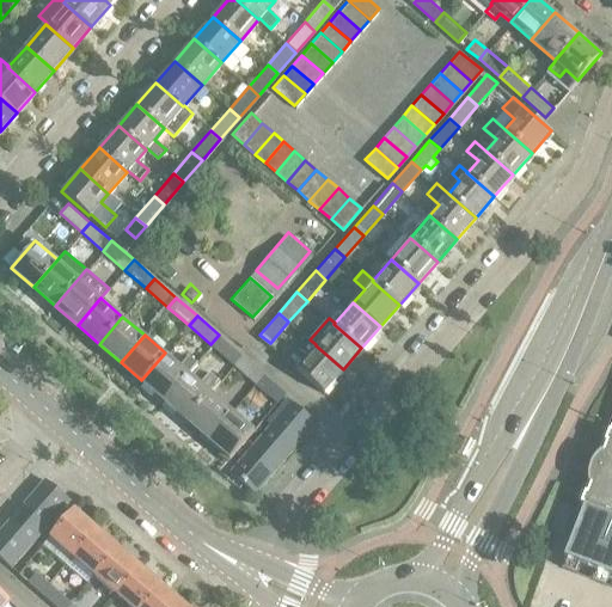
[(210,344),(233,363),(242,354),(219,335),(210,344)]
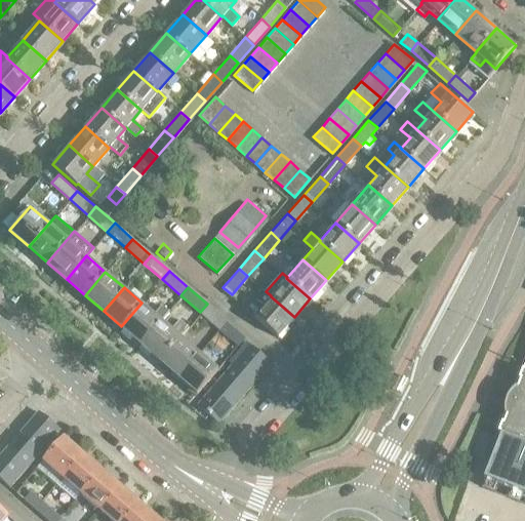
[(254,295),(264,304),(254,315),(278,335),(294,317),(271,296),(271,295),(266,291),(261,287),(254,295)]
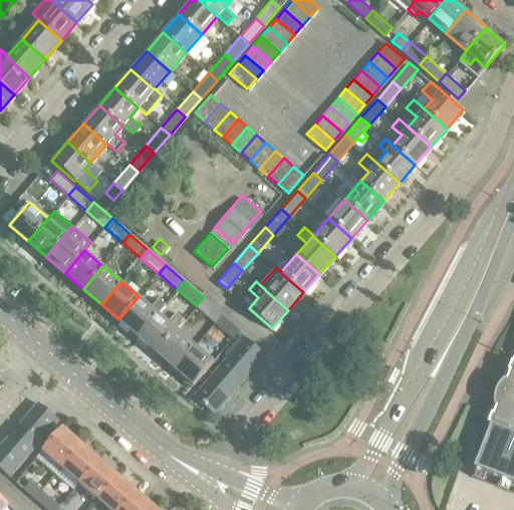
[(166,303),(159,297),(151,306),(139,296),(118,319),(138,335),(157,312),(158,313),(166,303)]
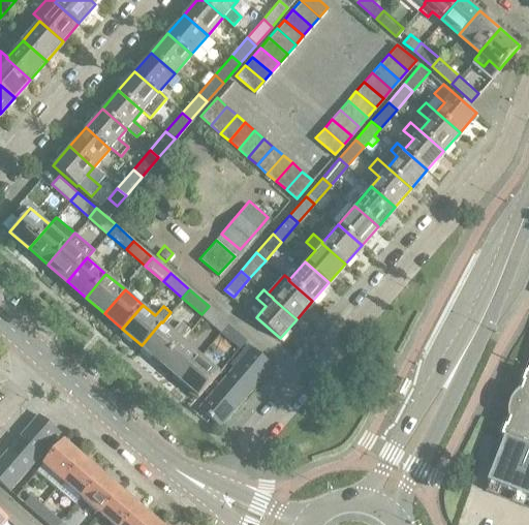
[(201,314),(220,331),(227,321),(209,306),(201,314)]
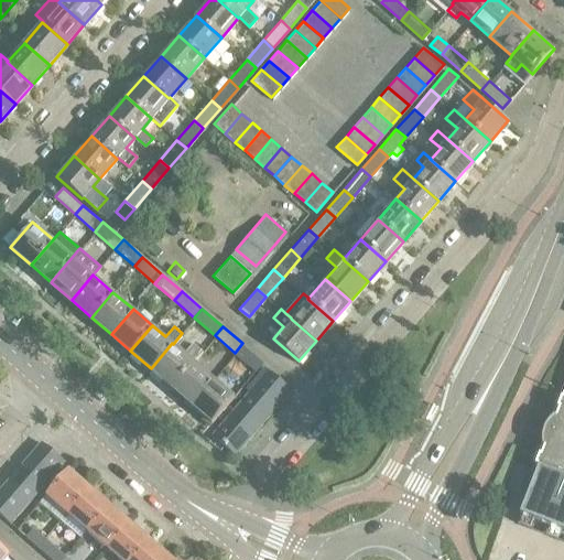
[(204,351),(203,350),(193,341),(183,353),(173,344),(172,343),(151,368),(171,386),(193,361),(194,362),(204,351)]
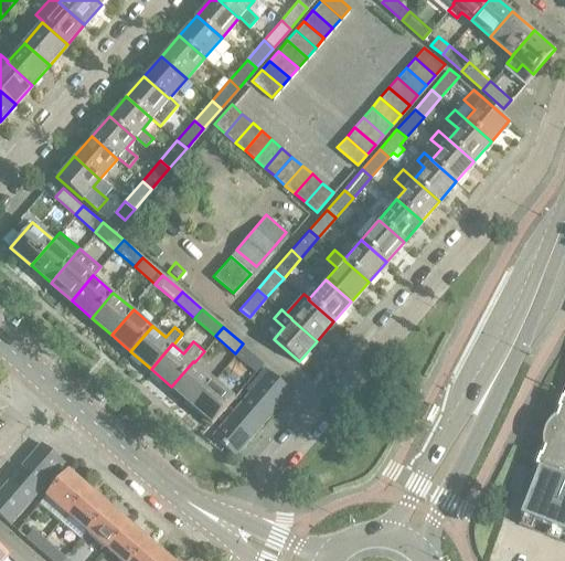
[(247,363),(255,355),(243,343),(235,353),(247,363)]
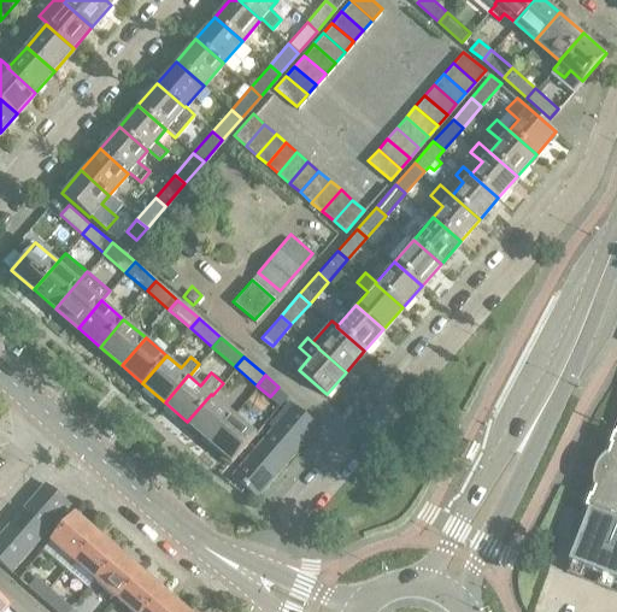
[(278,387),(270,396),(281,406),(289,396),(278,387)]
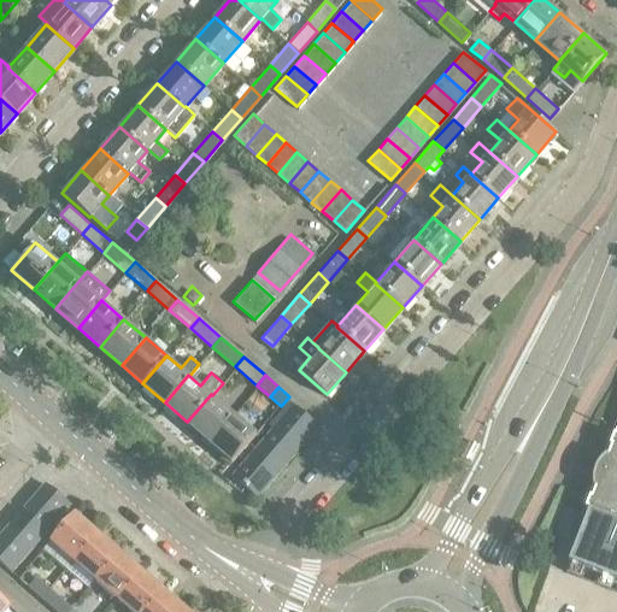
[(187,422),(209,441),(233,413),(212,395),(211,394),(187,422)]
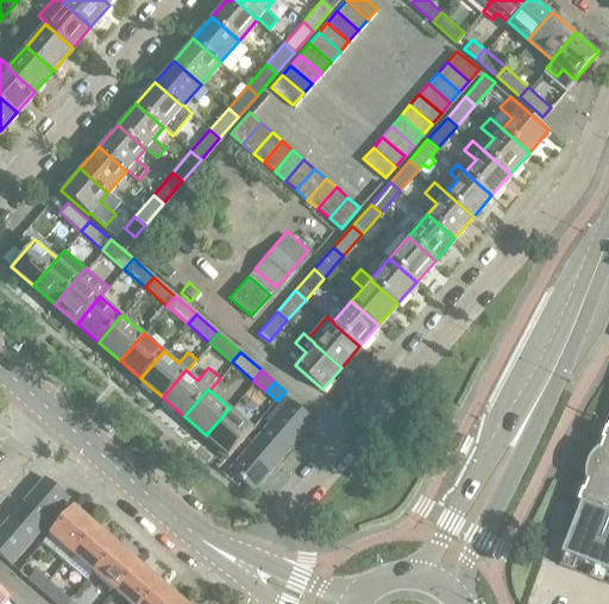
[(313,419),(286,395),(276,407),(303,429),(313,419)]
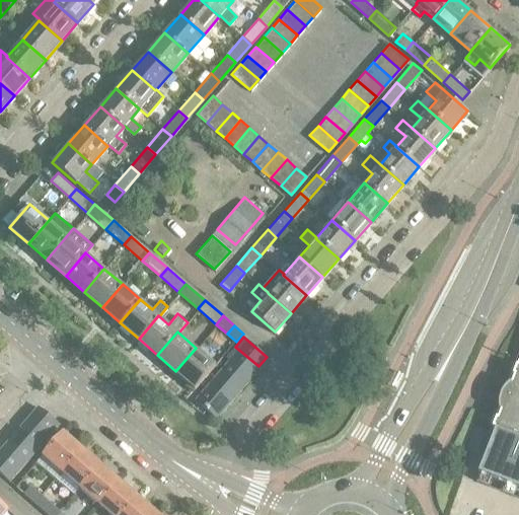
[(258,366),(235,347),(226,356),(229,359),(249,376),(258,366)]
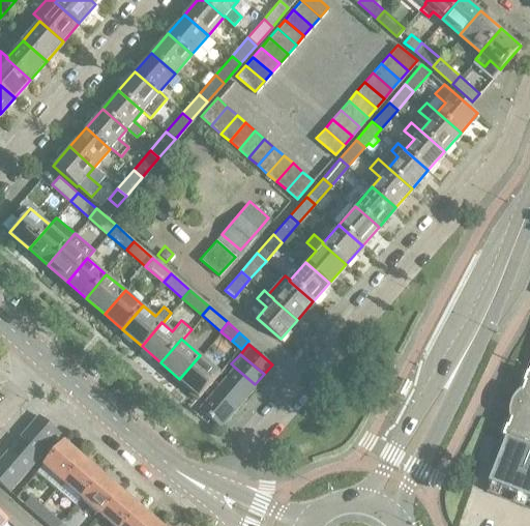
[(219,372),(200,355),(179,379),(199,396),(219,372)]
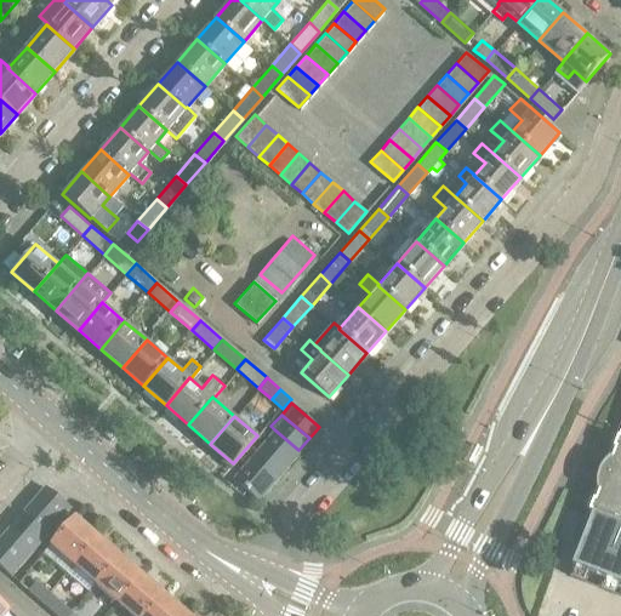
[(298,450),(274,429),(254,454),(278,474),(298,450)]
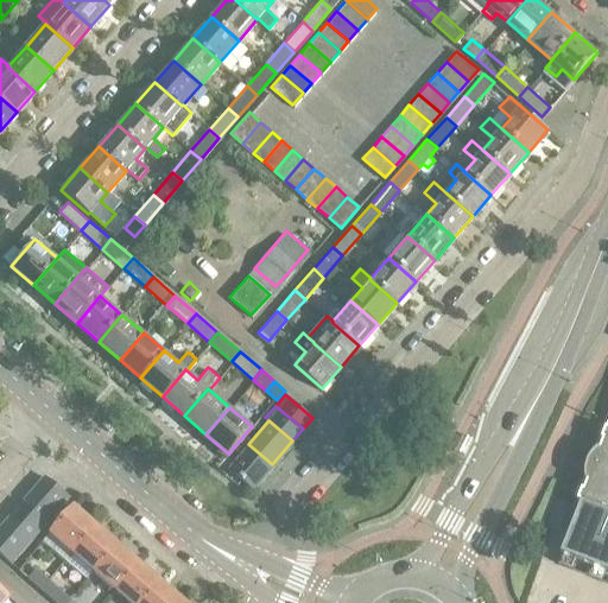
[(607,423),(607,427),(606,426),(602,438),(603,438),(600,448),(597,448),(594,451),(589,456),(587,463),(584,470),(584,480),(587,480),(583,489),(581,489),(577,500),(580,501),(607,512),(607,423)]
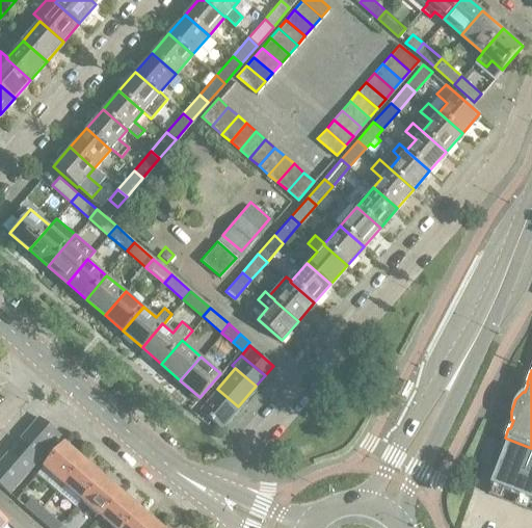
[(238,406),(217,389),(200,410),(220,427),(238,406)]
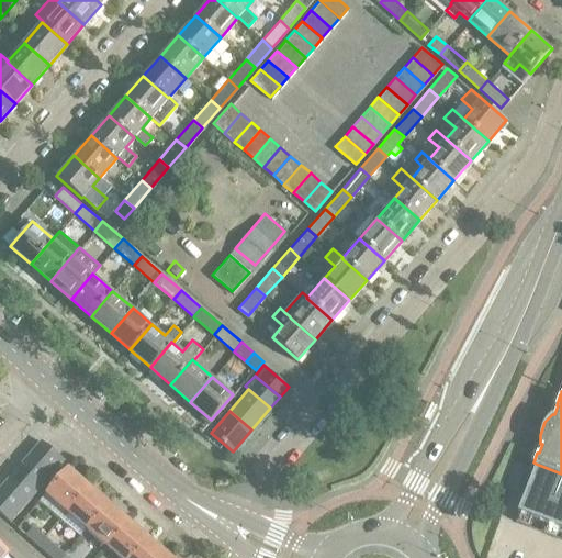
[(42,438),(23,460),(44,479),(64,457),(42,438)]
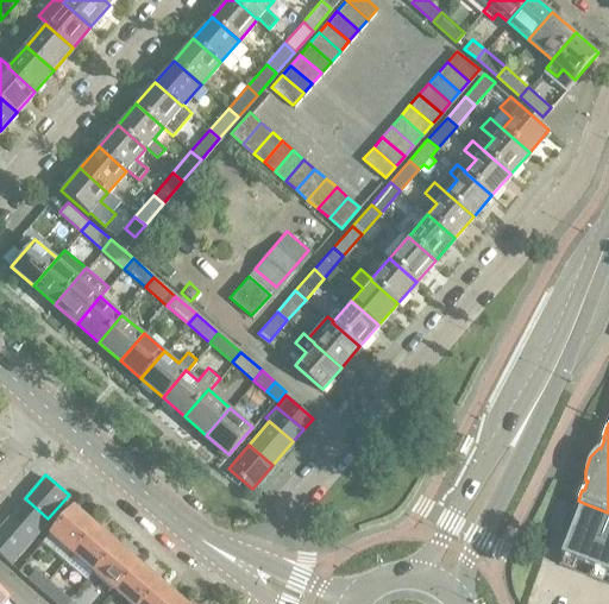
[(25,498),(5,523),(27,542),(48,518),(25,498)]
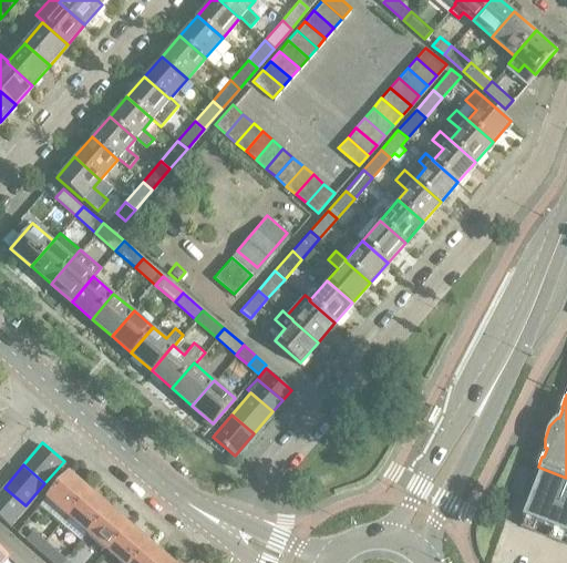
[(566,478),(540,468),(539,472),(522,515),(566,533),(566,478)]
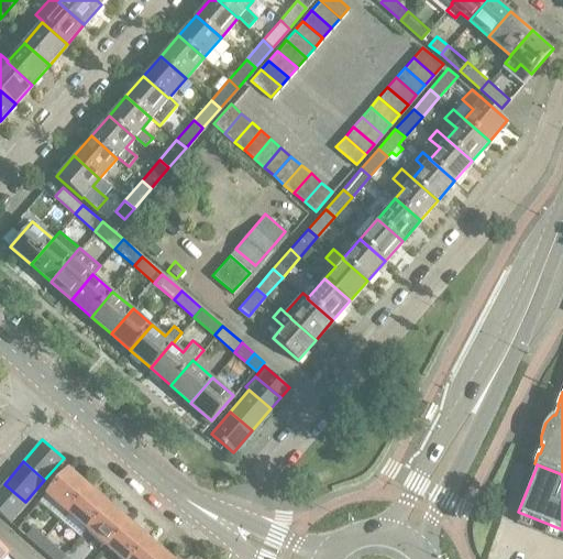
[(46,492),(67,510),(88,485),(67,468),(46,492)]
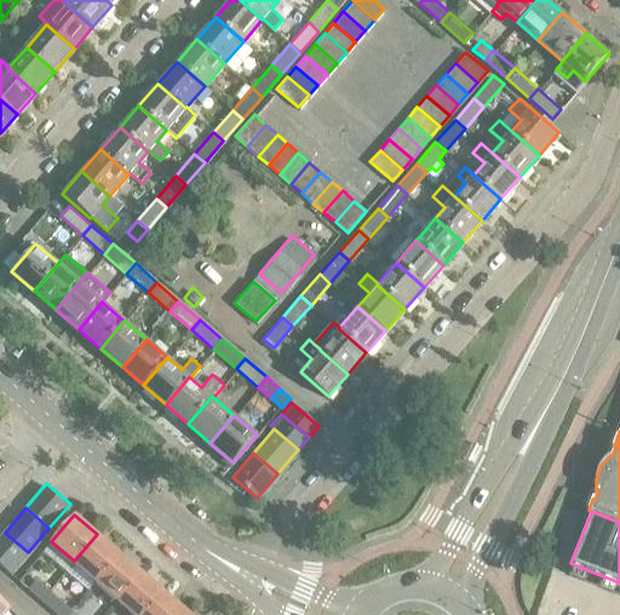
[(5,533),(0,536),(0,559),(12,570),(28,552),(5,533)]
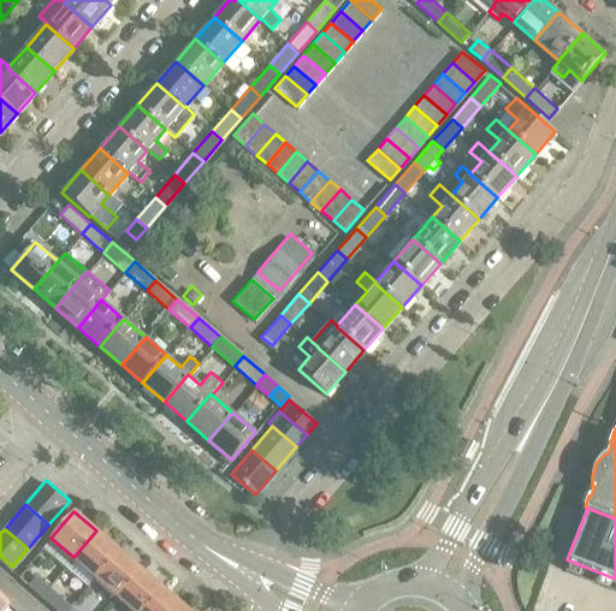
[(95,576),(118,549),(96,531),(73,557),(95,576)]
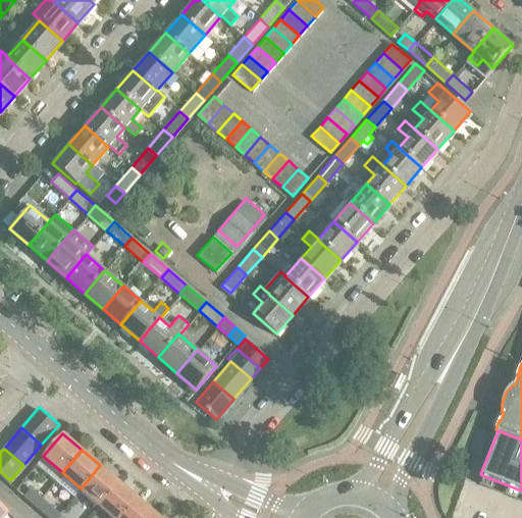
[(99,504),(118,481),(100,465),(81,488),(99,504)]
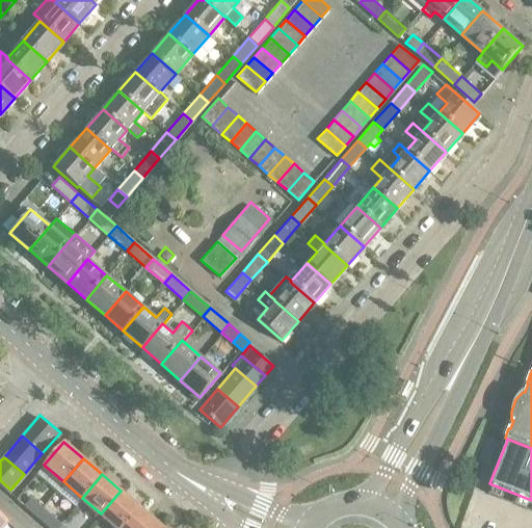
[(116,527),(121,527),(139,507),(121,491),(101,513),(116,527)]
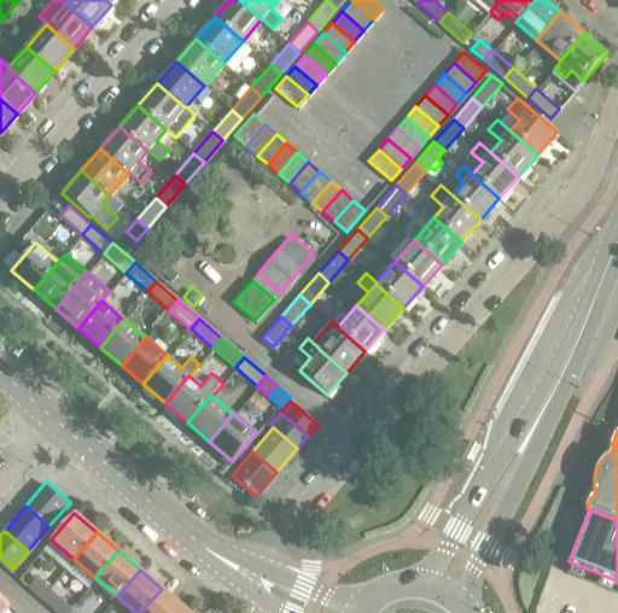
[(28,585),(41,596),(50,587),(36,574),(28,585)]
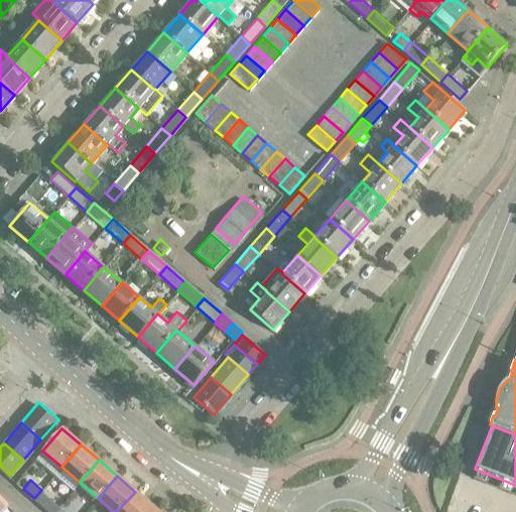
[(34,498),(49,511),(53,511),(59,505),(41,490),(34,498)]
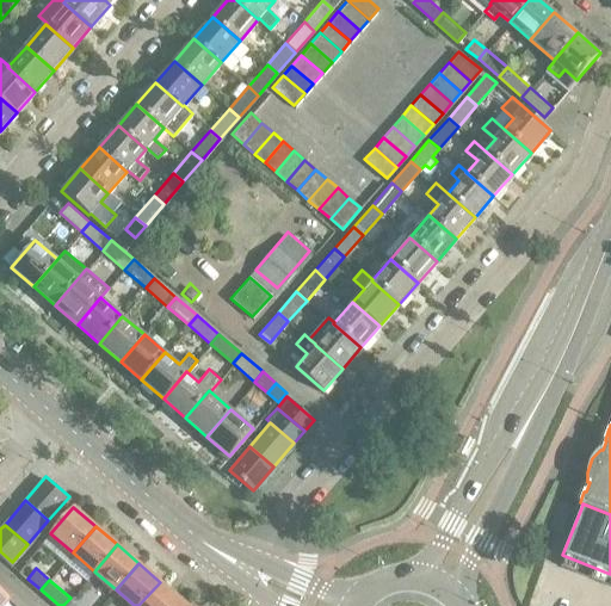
[(177,605),(183,600),(160,582),(139,605),(177,605)]
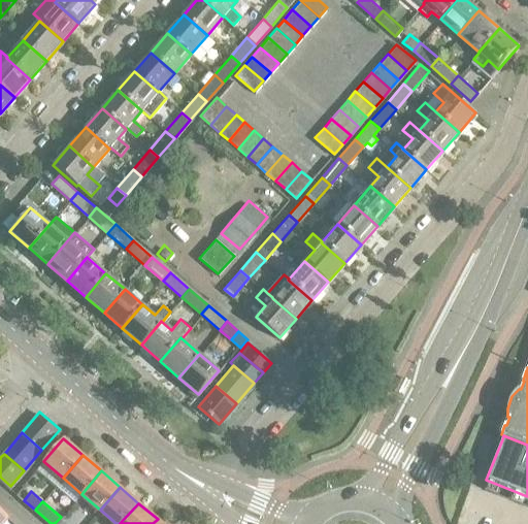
[(0,523),(2,523),(9,517),(0,509),(0,523)]
